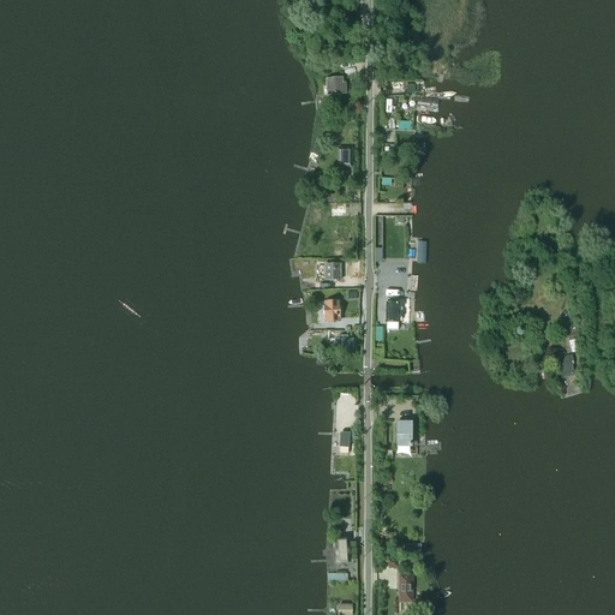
[(342,87),(342,78),(326,81),(326,85),(329,85),(330,95),(344,94),(342,90),(345,90),(345,87),(342,87)]
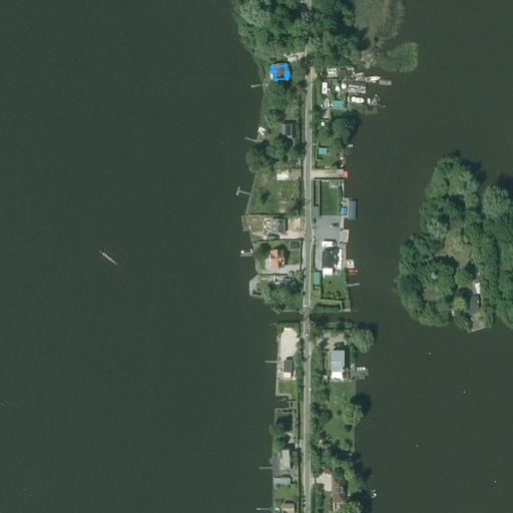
[(294,124),(282,124),(282,140),(294,140),(294,124)]
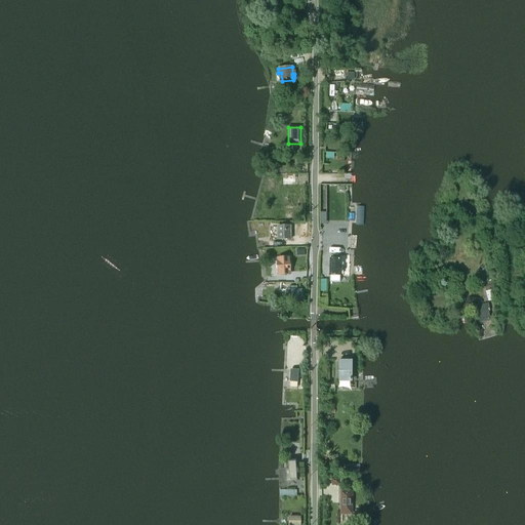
[(293,174),(283,174),(283,185),(293,185),(293,174)]
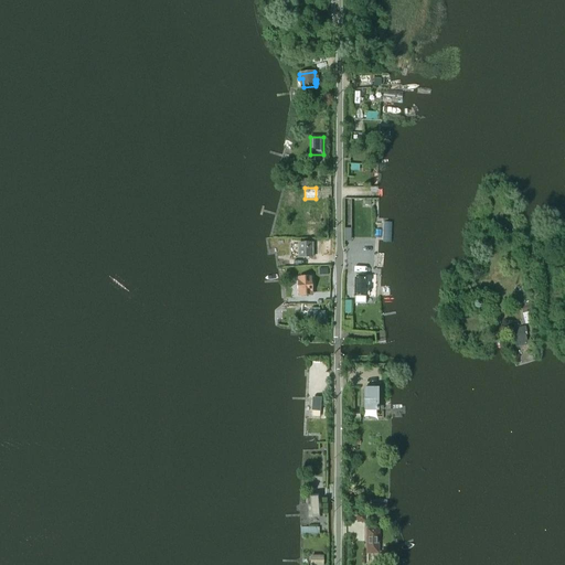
[(319,223),(320,211),(309,211),(309,215),(306,215),(306,223),(319,223)]
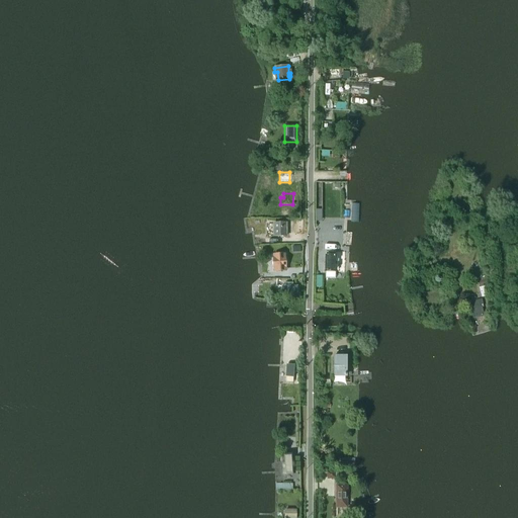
[(462,221),(471,217),(467,207),(458,211),(462,221)]
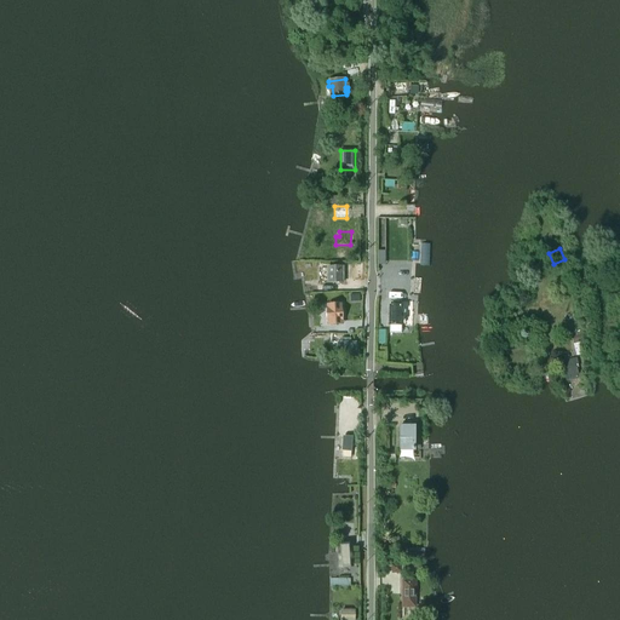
[(327,283),(343,283),(343,268),(327,268),(327,283)]
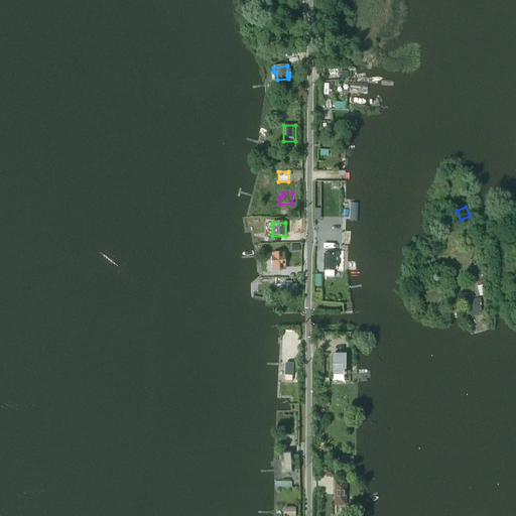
[(283,254),(271,255),(271,256),(272,270),(273,271),(284,270),(284,269),(283,255),(283,254)]
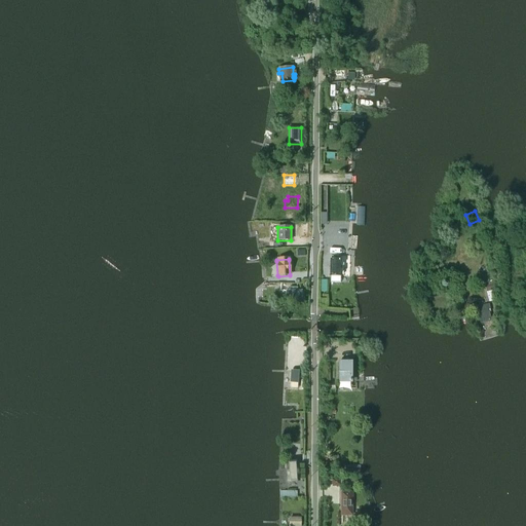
[(330,259),(330,284),(340,284),(340,259),(330,259)]
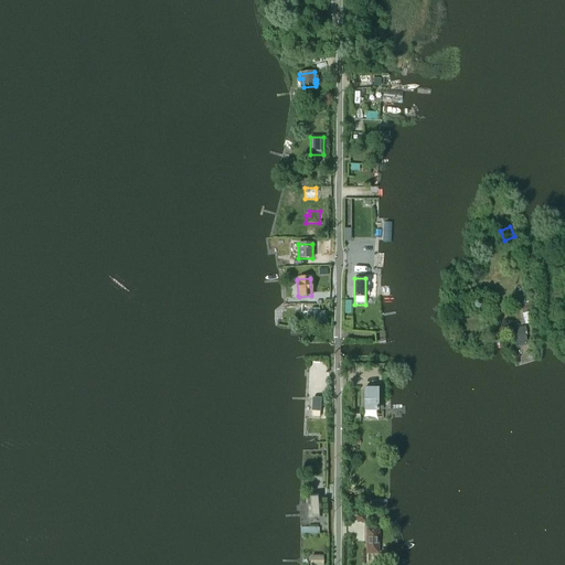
[(521,307),(522,313),(532,310),(530,301),(524,302),(524,306),(521,307)]
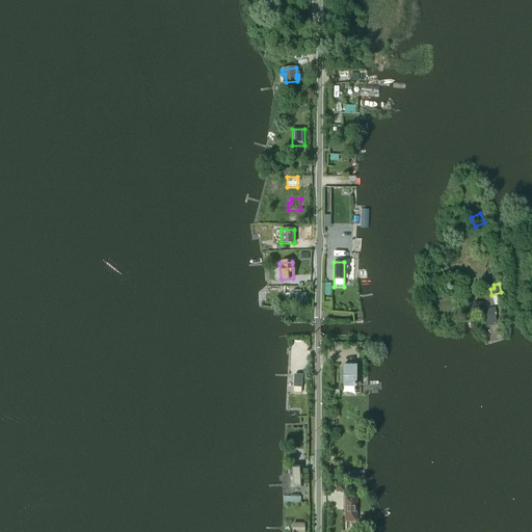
[(289,294),(289,302),(303,303),(304,295),(300,295),(300,292),(292,291),(292,294),(289,294)]
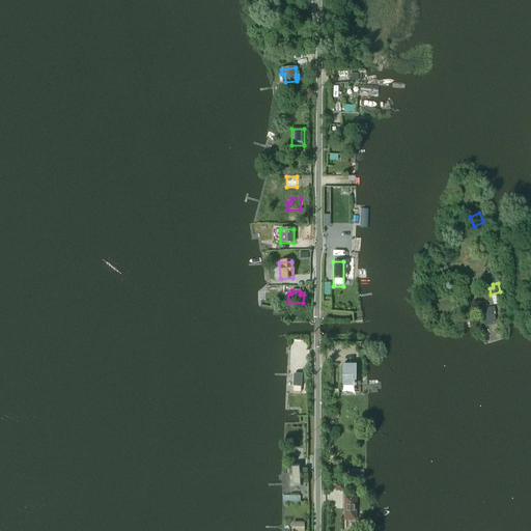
[(492,296),(494,305),(500,303),(498,294),(492,296)]
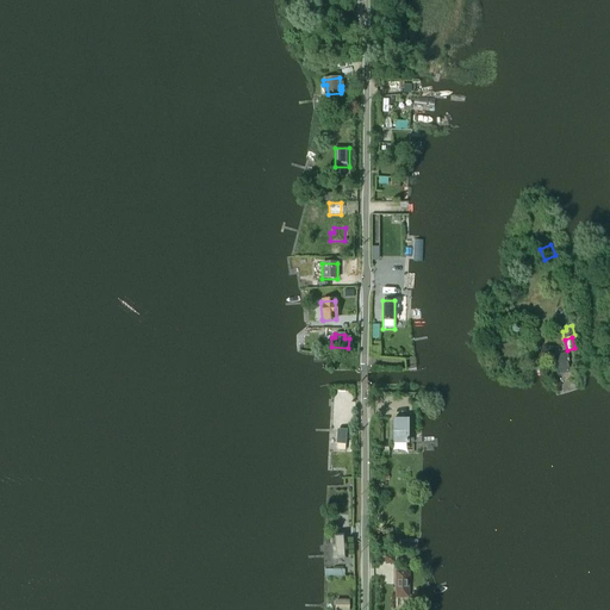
[(568,362),(566,354),(548,358),(548,360),(551,360),(553,368),(555,367),(558,375),(568,373),(566,362),(568,362)]
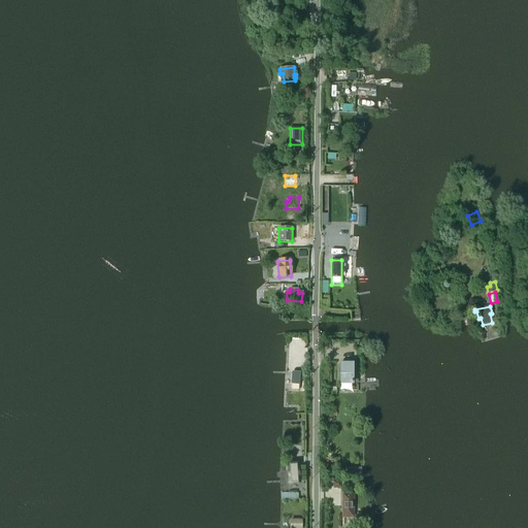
[(340,384),(351,384),(351,363),(340,363),(340,384)]
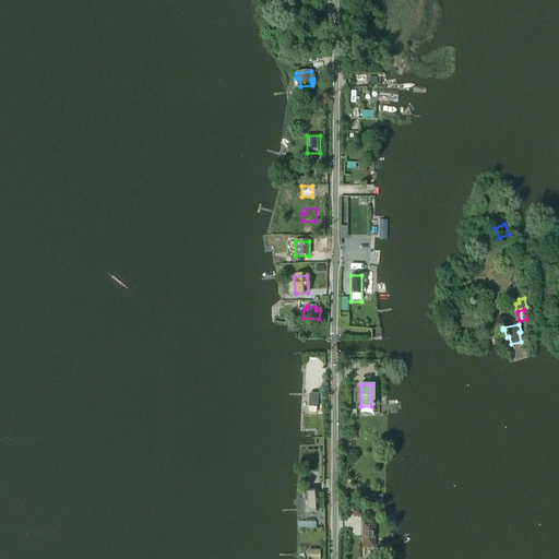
[(309,394),(308,406),(317,407),(317,402),(322,403),(322,395),(318,395),(309,394)]
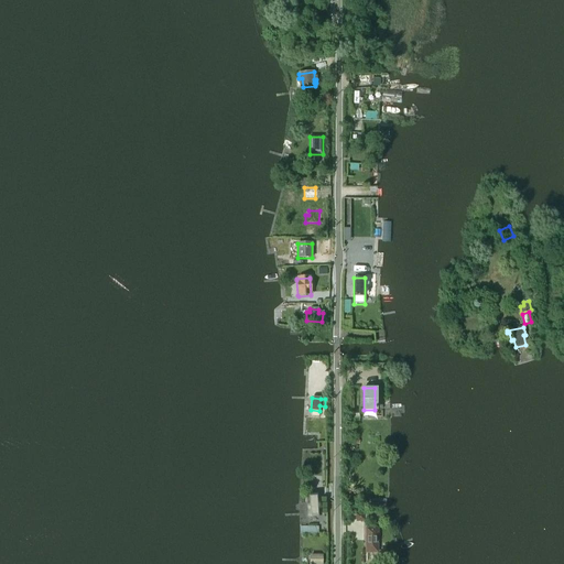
[(318,497),(308,498),(310,518),(320,518),(318,497)]
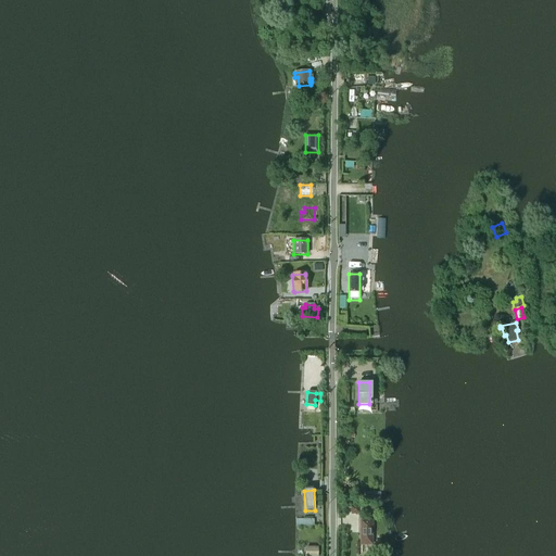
[(371,544),(371,522),(362,522),(362,544),(371,544)]
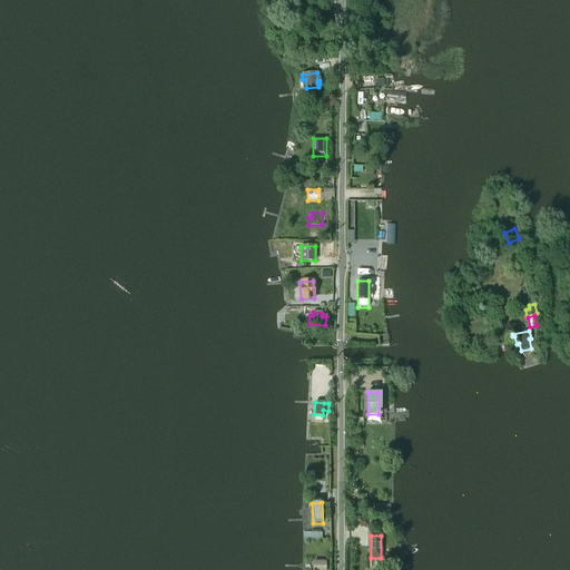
All buildings are outlined.
